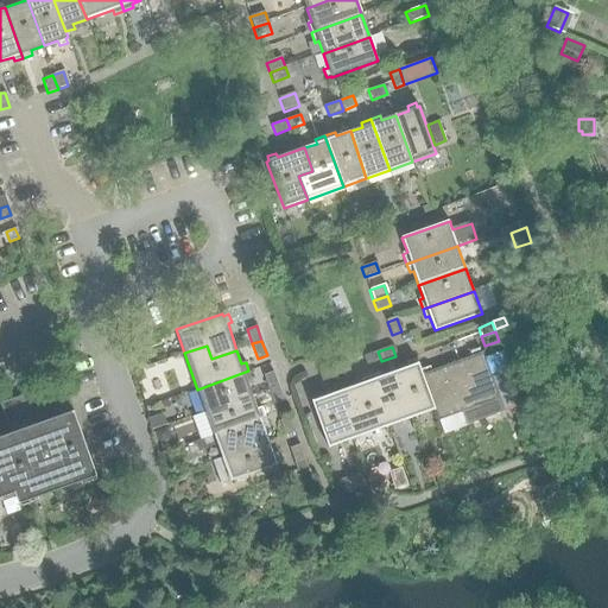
[(470,356),(450,362),(468,411),(499,400),(485,358),(482,352),(480,353),(479,349),(469,352),(470,356)]
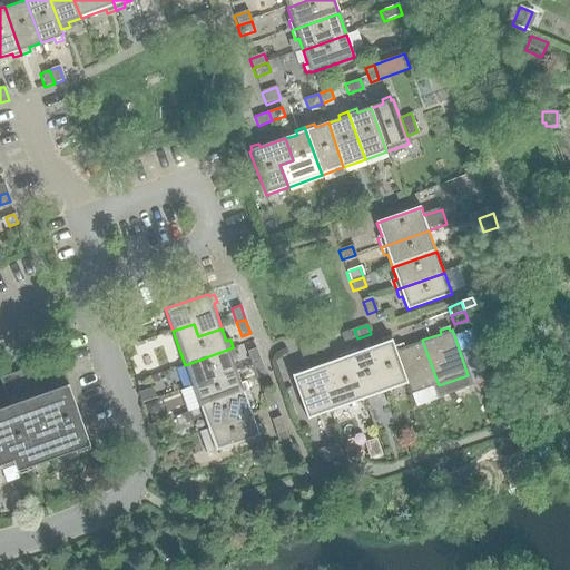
[(341,334),(341,335),(344,343),(357,338),(354,330),(341,334)]
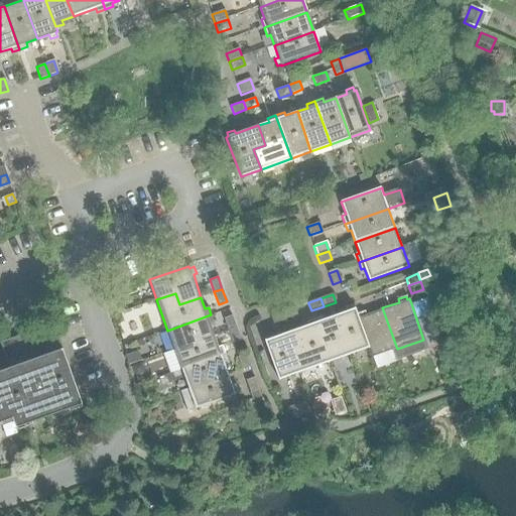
[(426,298),(411,303),(423,340),(427,350),(442,344),(426,298)]
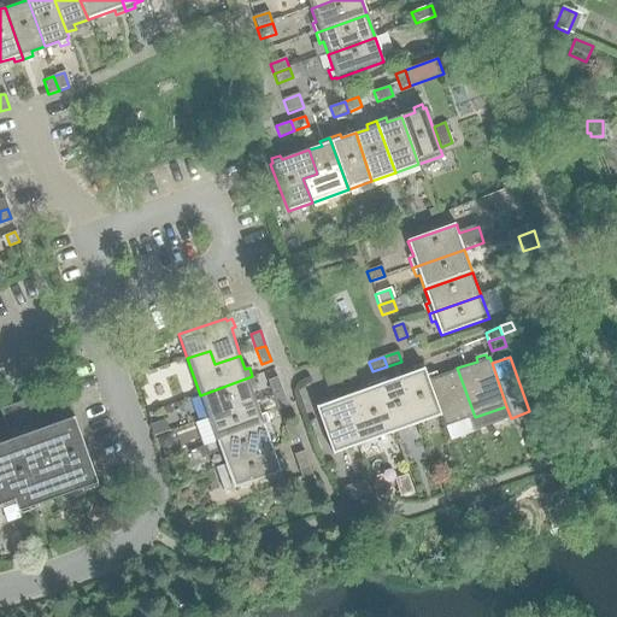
[(413,371),(400,376),(417,424),(441,416),(427,375),(424,368),(422,369),(421,364),(412,368),(413,371)]
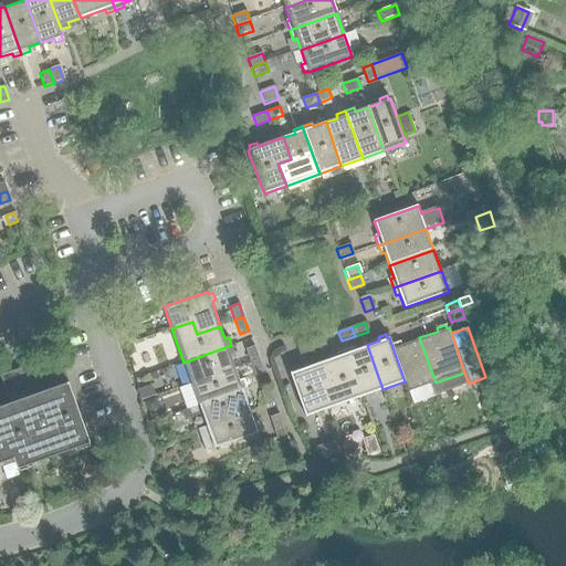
[(314,350),(327,346),(325,337),(311,342),(314,350)]
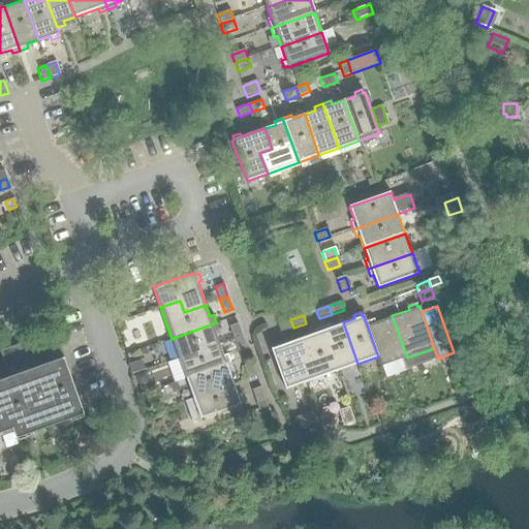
[(382,367),(407,358),(392,315),(375,321),(373,318),(366,321),(378,356),(382,367)]
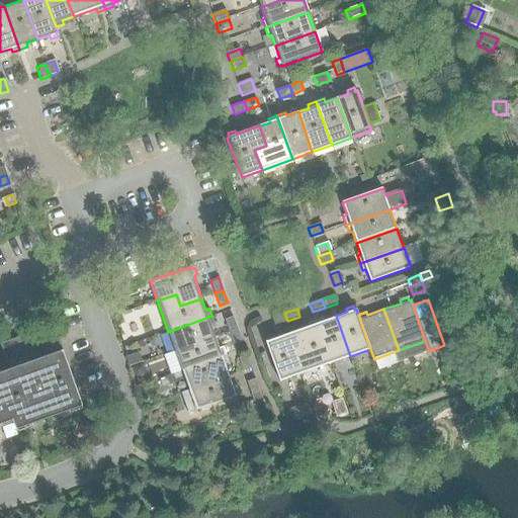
[(284,313),(272,318),(275,326),(287,321),(284,313)]
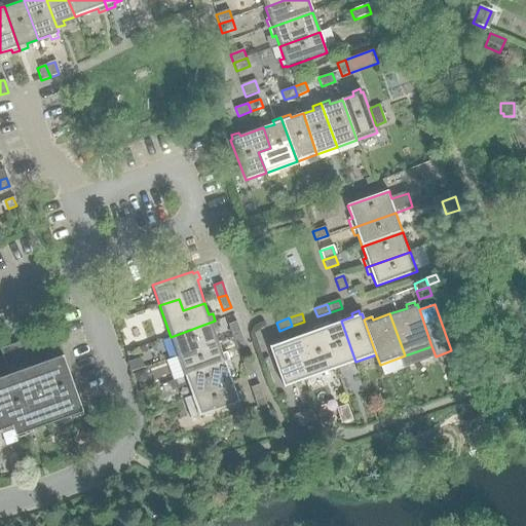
[(218,329),(215,321),(171,337),(178,357),(219,342),(215,331),(218,329)]
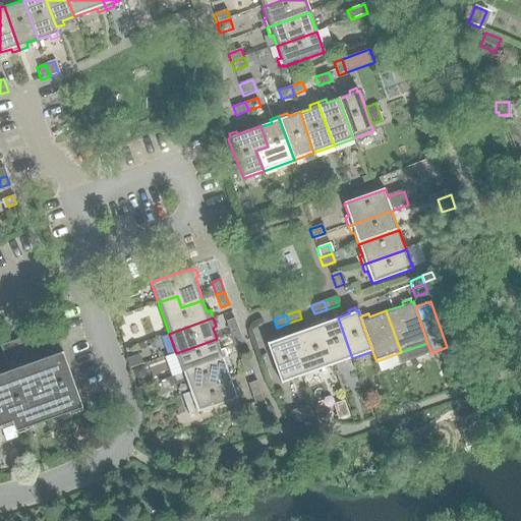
[(333,365),(352,358),(338,317),(326,322),(325,319),(317,322),(333,365)]
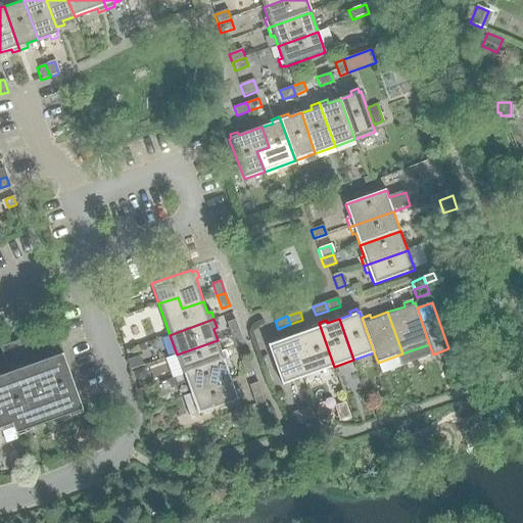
[(239,332),(235,320),(227,322),(231,335),(239,332)]
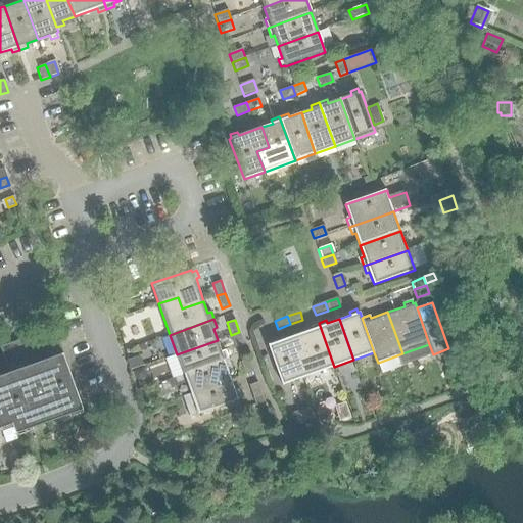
[(312,329),(300,333),(307,353),(295,358),(302,378),(334,367),(319,323),(311,326),(312,329)]
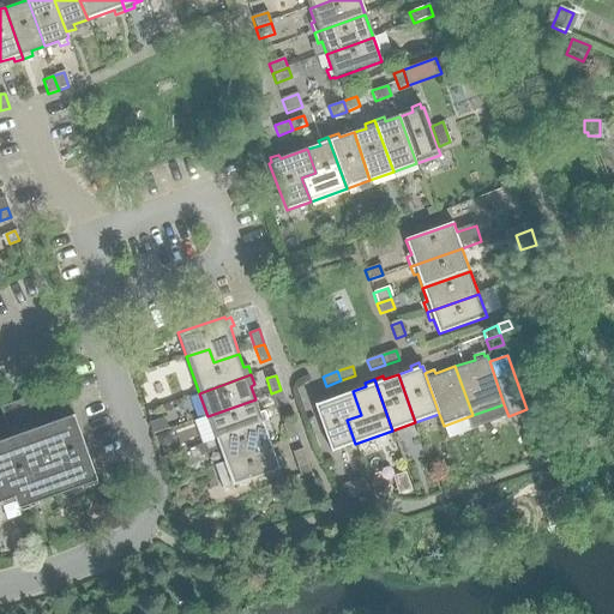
[(287,404),(281,390),(271,393),(277,408),(287,404)]
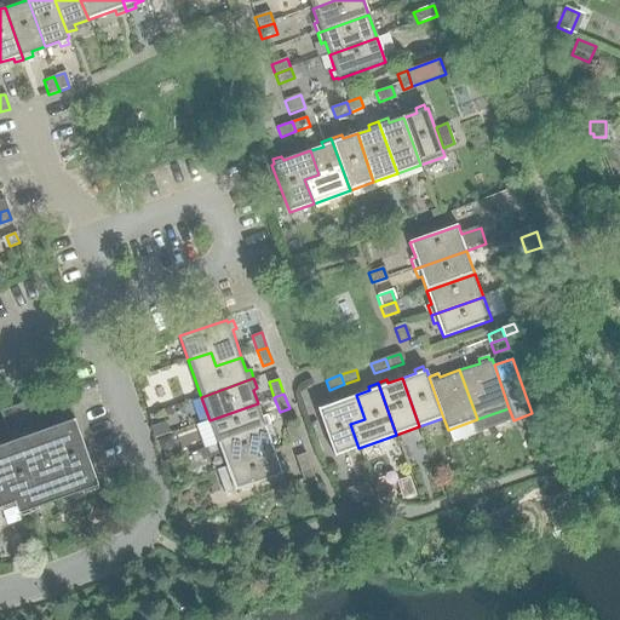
[(350,424),(365,419),(356,395),(329,405),(328,400),(319,405),(320,408),(319,409),(334,457),(359,448),(350,424)]
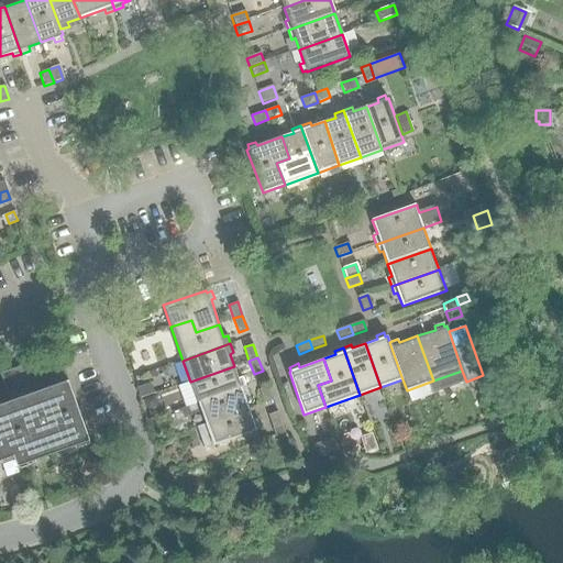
[(10,403),(0,405),(0,414),(13,457),(17,467),(89,441),(66,381),(31,393),(21,366),(0,373),(10,403)]
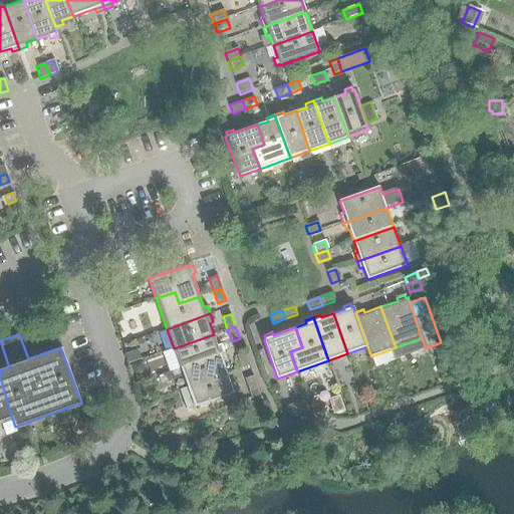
[(218,345),(214,334),(174,348),(180,367),(224,352),(221,344),(218,345)]
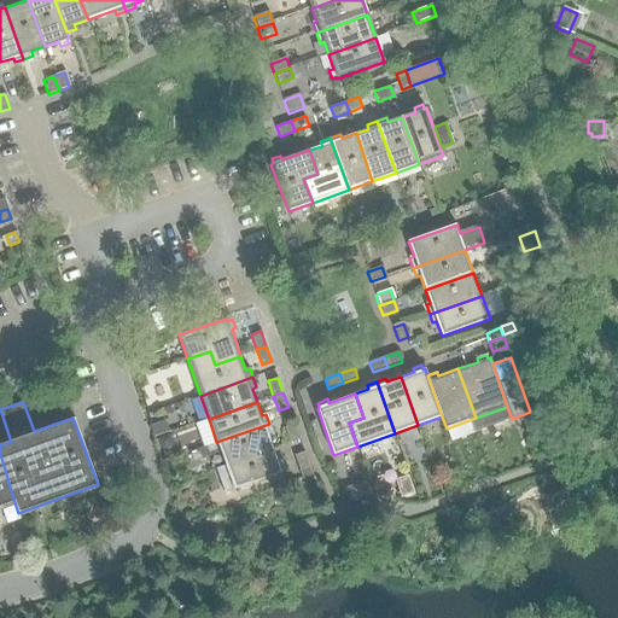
[(526,431),(548,423),(543,409),(523,418),(526,431)]
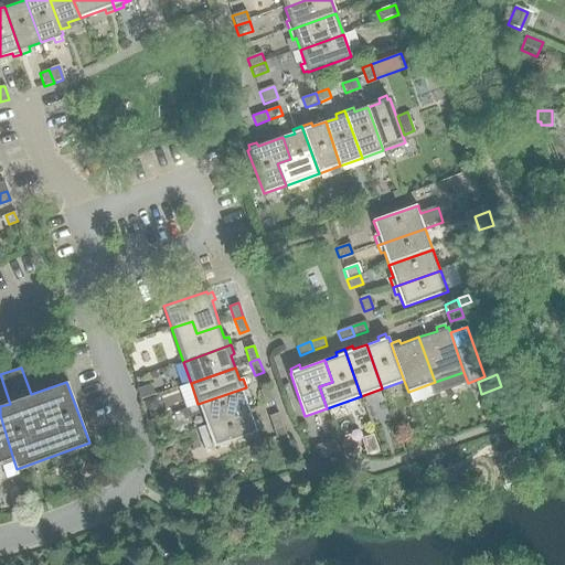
[(141,401),(153,396),(149,385),(137,390),(141,401)]
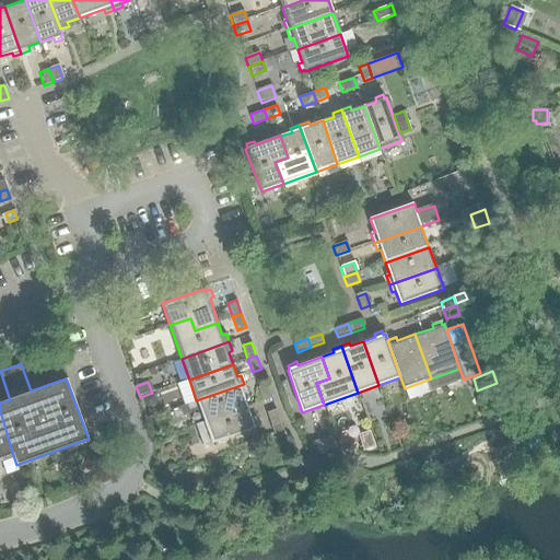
[(247,393),(244,384),(196,400),(203,421),(248,406),(244,394),(247,393)]
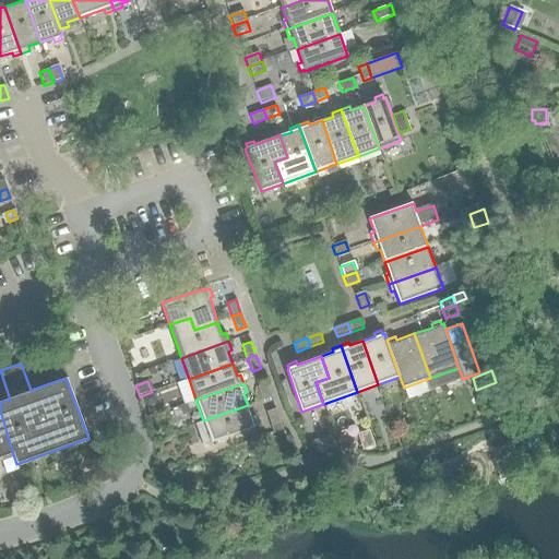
[(271,397),(266,383),(258,387),(262,401),(271,397)]
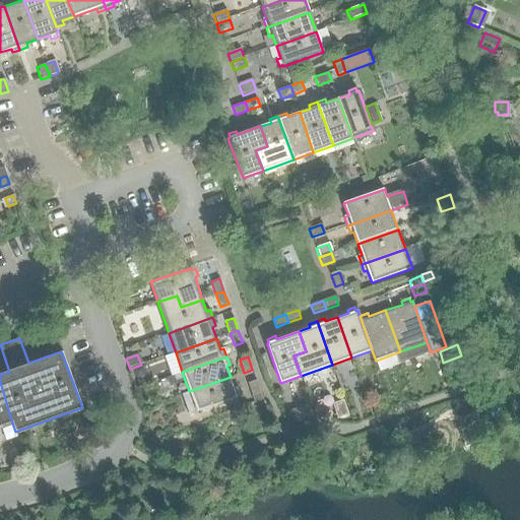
[(145,376),(142,366),(132,370),(136,379),(145,376)]
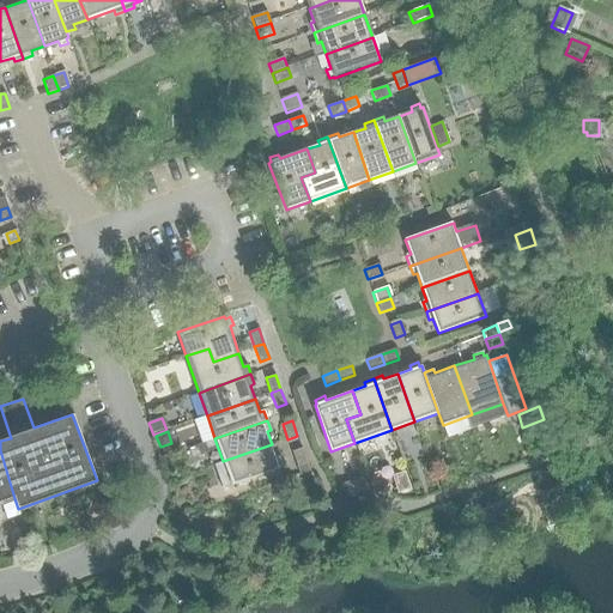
[(205,454),(201,444),(188,449),(192,459),(205,454)]
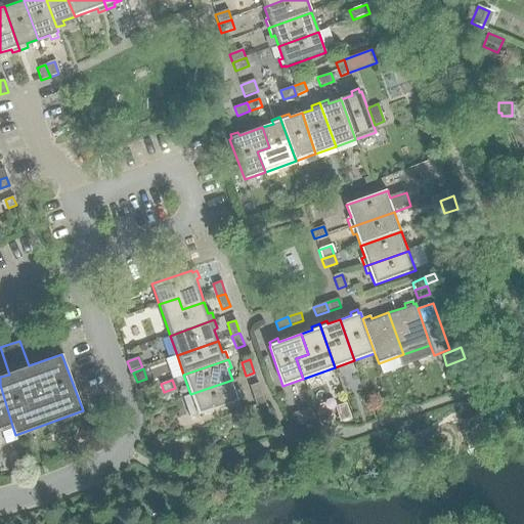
[(236,392),(232,380),(190,394),(183,397),(190,418),(198,415),(239,400),(238,399),(243,398),(239,391),(236,392)]
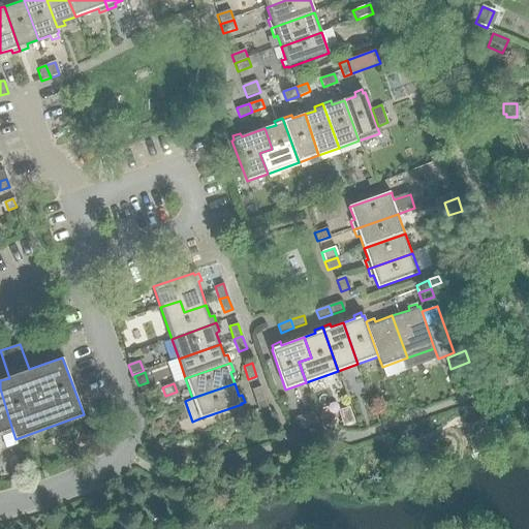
[(266,400),(260,387),(252,391),(256,403),(266,400)]
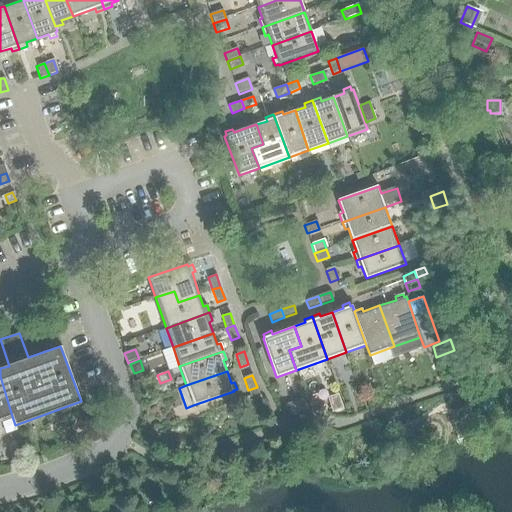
[(0,419),(12,416),(0,376),(0,419)]
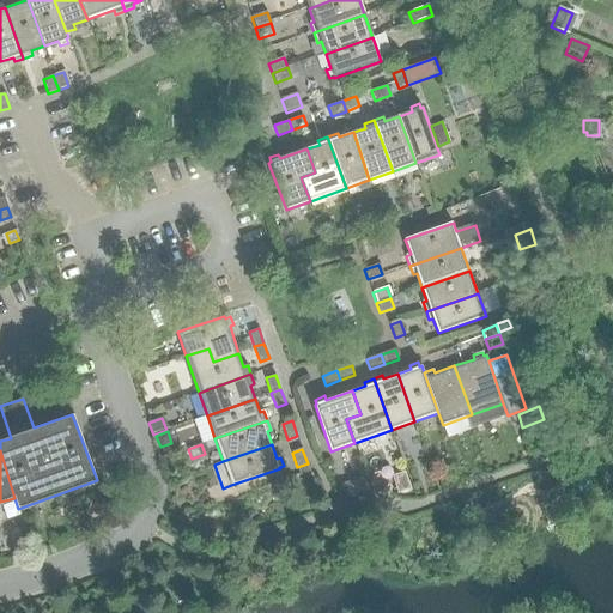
[(392,477),(398,493),(410,489),(404,472),(392,477)]
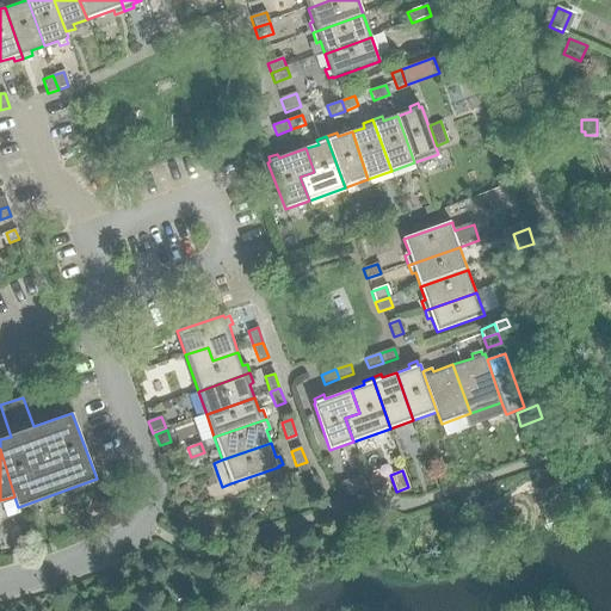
[(366,489),(360,474),(345,480),(351,495),(366,489)]
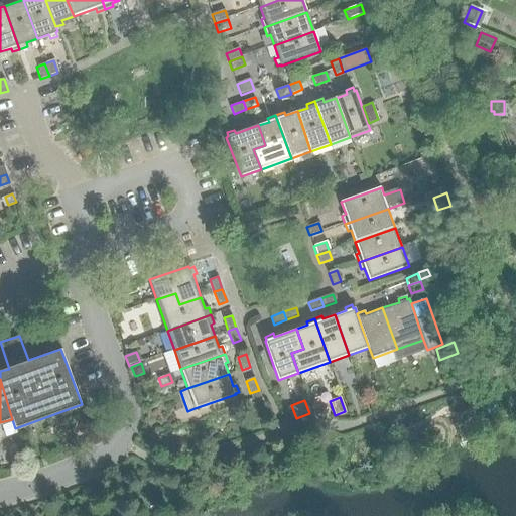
[(387,443),(393,441),(390,434),(384,436),(387,443)]
